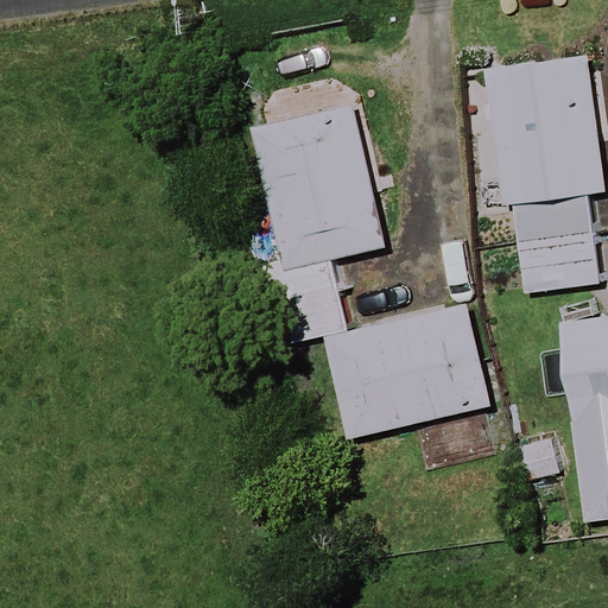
[(606,191),(588,56),(483,70),(502,206),(513,204),(520,255),(476,261),(486,330),(537,324),(533,293),(602,285),(590,194),(606,191)]
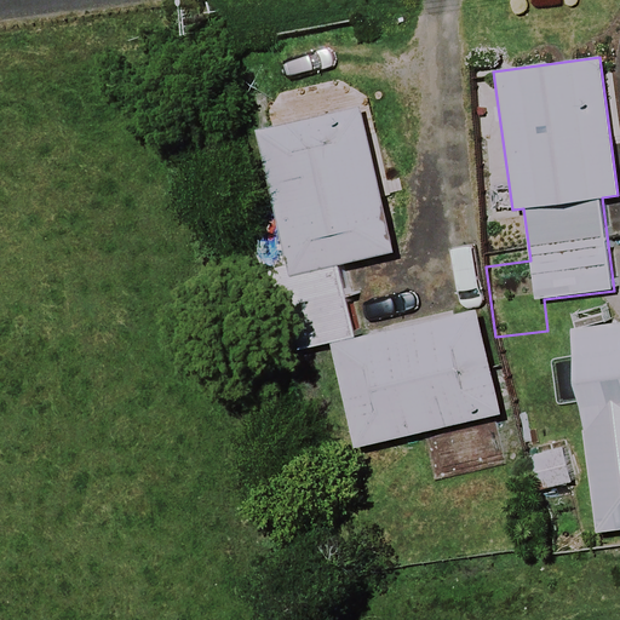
[(392,253),(361,109),(260,132),(293,275),(392,253)]
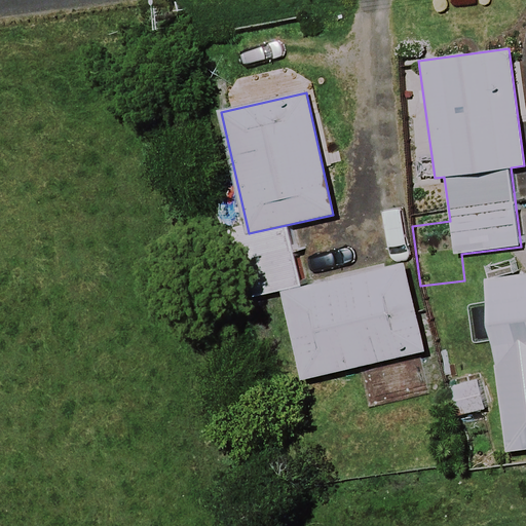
[(253,300),(283,293),(302,380),(425,351),(406,265),(296,290),(284,239),(240,250),(253,300)]
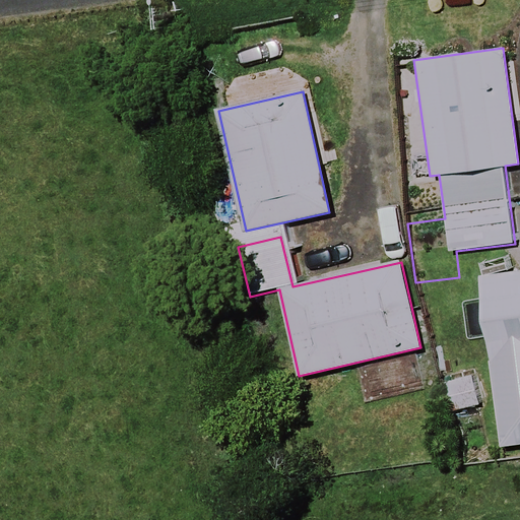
[(519,272),(479,277),(494,389),(500,446),(519,444),(519,272)]
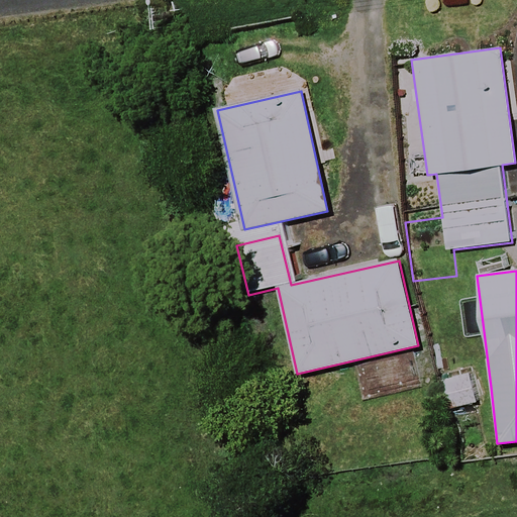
[(473,376),(437,380),(440,409),(476,406),(473,376)]
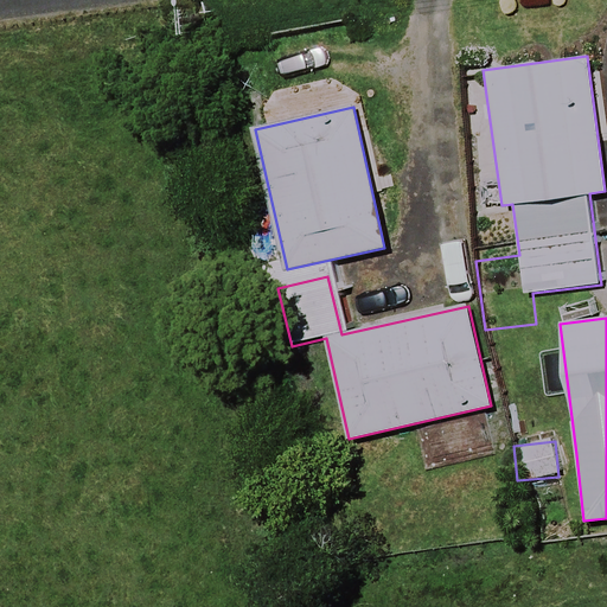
All buildings are outlined.
